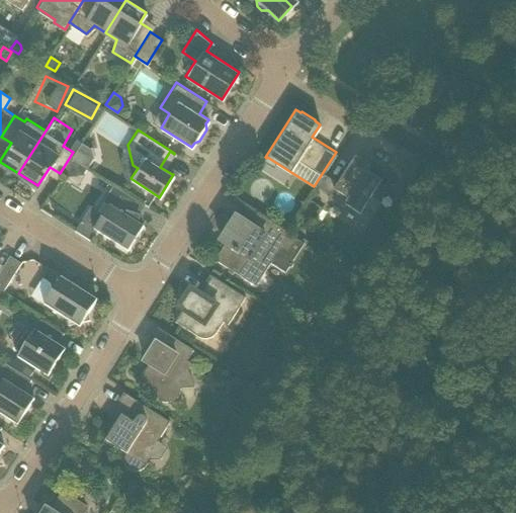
[(90,147),(80,141),(71,156),(86,166),(92,156),(90,147)]
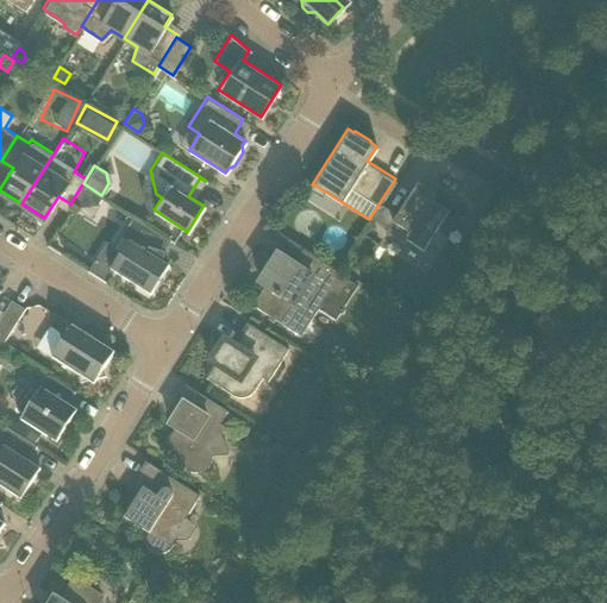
[(479,207),(494,183),(470,168),(455,192),(479,207)]
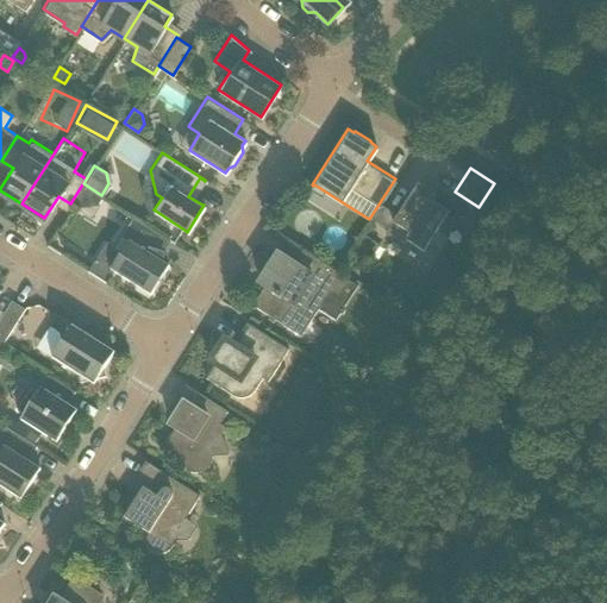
[(385,228),(404,240),(405,237),(423,247),(448,208),(430,196),(432,193),(415,182),(395,212),(380,202),(371,215),(387,225),(385,228)]
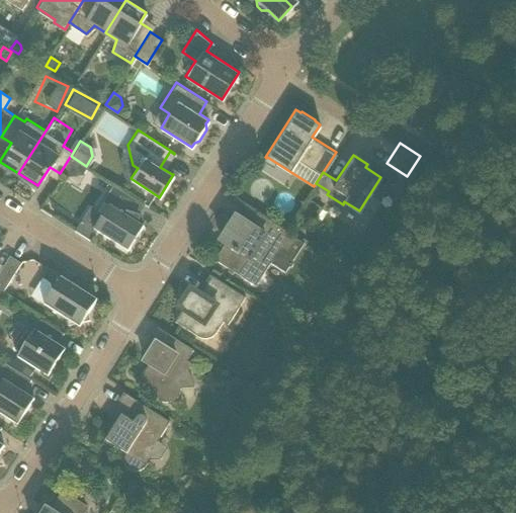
[(71,156),(60,173),(65,176),(83,171),(86,166),(71,156)]
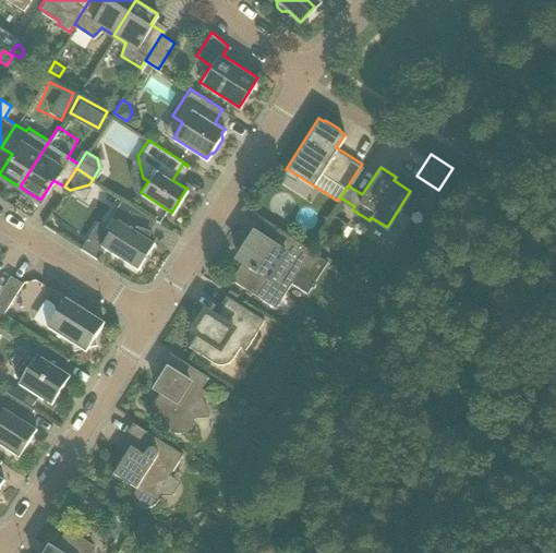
[(154,240),(146,236),(147,229),(127,223),(124,221),(129,207),(118,201),(104,224),(96,219),(83,240),(98,250),(101,245),(136,267),(154,240)]
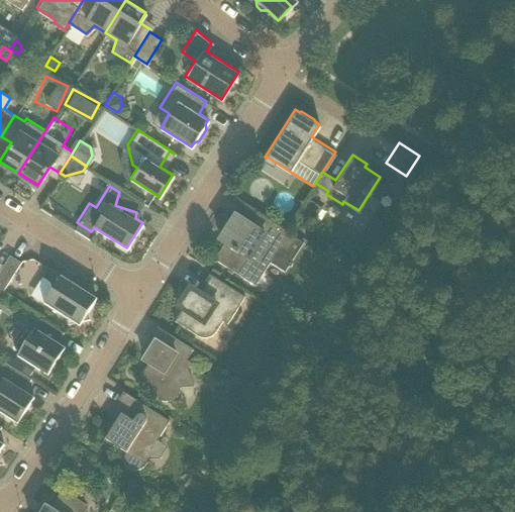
[(312,219),(321,205),(310,198),(301,212),(312,219)]
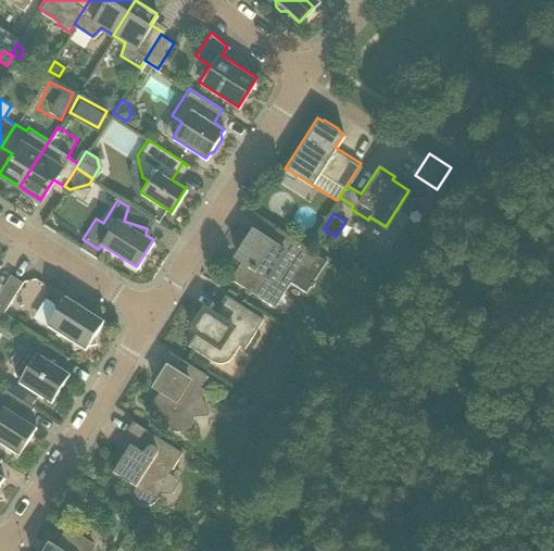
[(309,265),(316,252),(275,226),(267,238),(252,228),(239,249),(244,252),(229,276),(260,296),(282,290),(301,261),(309,265)]
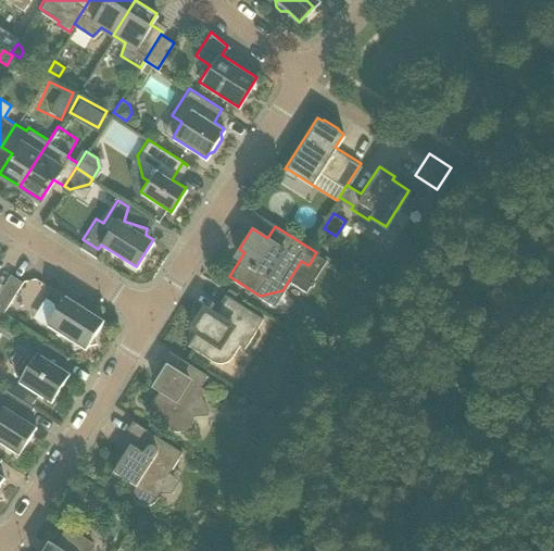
[(22,279),(21,279),(10,272),(0,287),(0,311),(1,312),(22,279)]
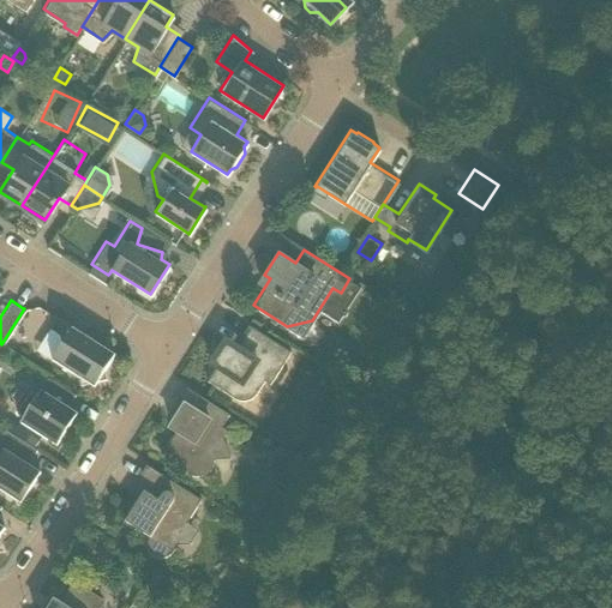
[(114,351),(55,314),(48,325),(59,331),(61,341),(51,357),(77,374),(79,383),(106,377),(103,368),(114,351)]
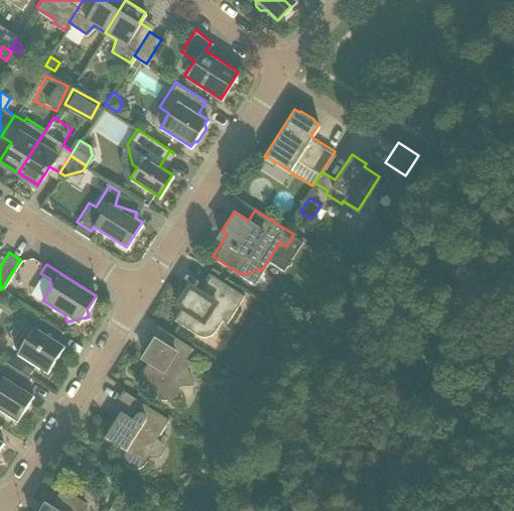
[(173,317),(196,332),(199,334),(203,334),(206,334),(212,331),(215,328),(221,317),(226,321),(244,293),(210,272),(199,290),(188,283),(175,303),(180,306),(173,317)]
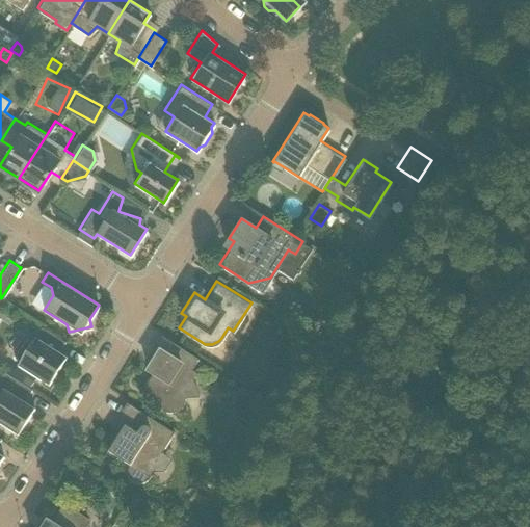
[(26,370),(35,375),(48,384),(67,356),(58,350),(64,340),(42,324),(31,340),(28,338),(24,339),(15,352),(17,357),(20,359),(17,364),(26,370)]
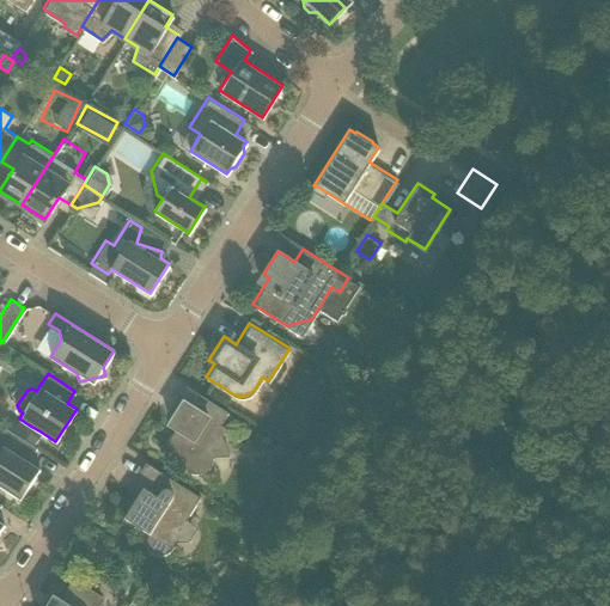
[(162,447),(177,458),(180,464),(184,469),(189,471),(194,472),(200,471),(205,469),(209,465),(212,460),(213,454),(212,448),(225,427),(219,423),(227,410),(197,391),(189,404),(183,401),(169,422),(175,427),(162,447)]
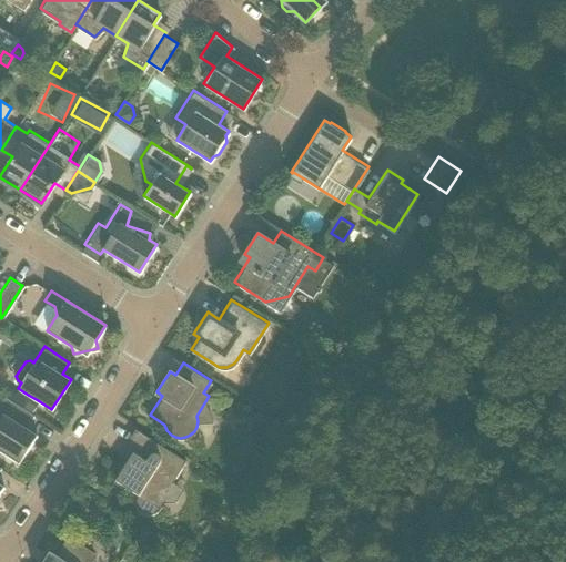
[(37,433),(24,426),(33,414),(30,411),(21,406),(4,395),(0,400),(0,411),(2,412),(0,416),(0,449),(18,461),(37,433)]
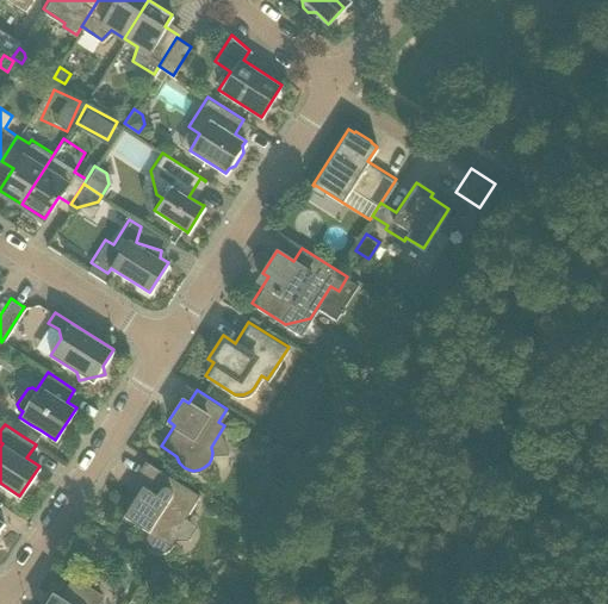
[(23,436),(32,442),(38,434),(28,428),(23,436)]
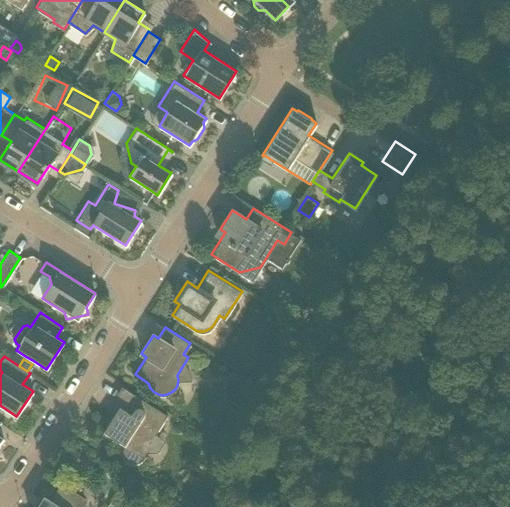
[(103,432),(123,445),(122,450),(123,456),(125,460),(129,462),(134,462),(138,461),(142,458),(144,453),(144,448),(142,444),(145,439),(149,442),(167,414),(121,385),(119,387),(122,389),(110,407),(116,411),(103,432)]
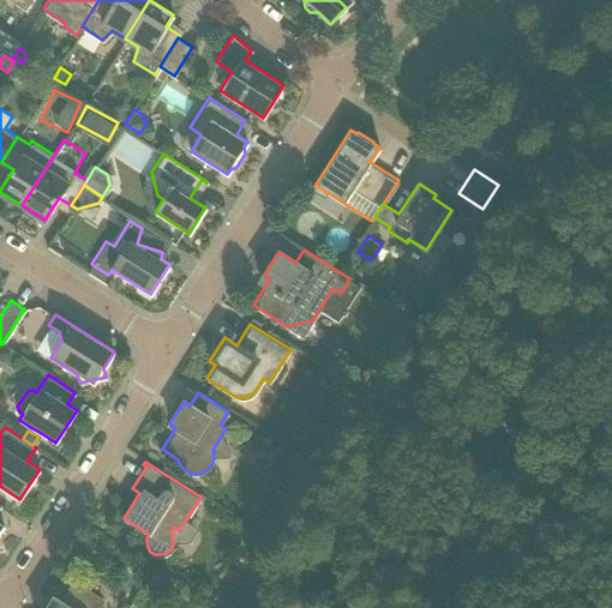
[(161,579),(166,572),(155,564),(148,576),(154,581),(161,579)]
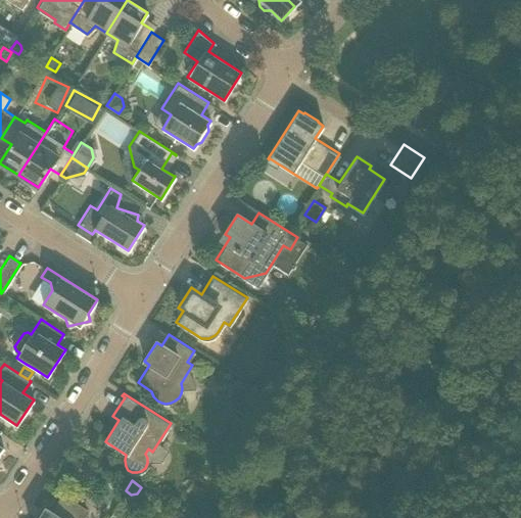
[(80,517),(86,510),(62,495),(51,512),(45,509),(39,517),(80,517)]
